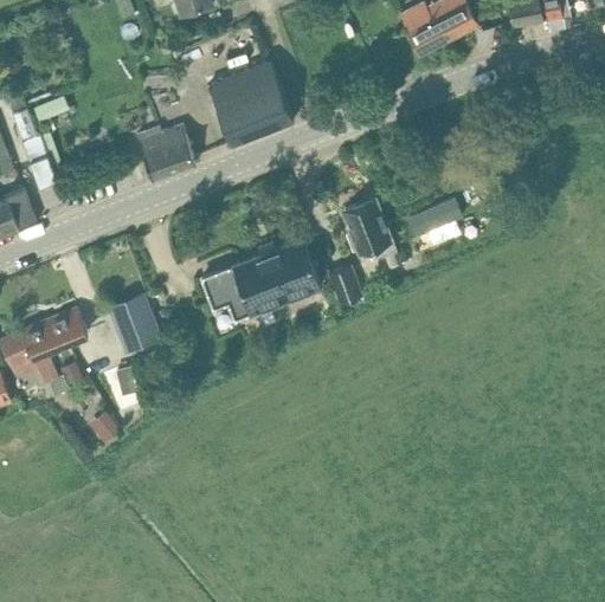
[(173,0),(180,18),(212,7),(208,0),(173,0)]
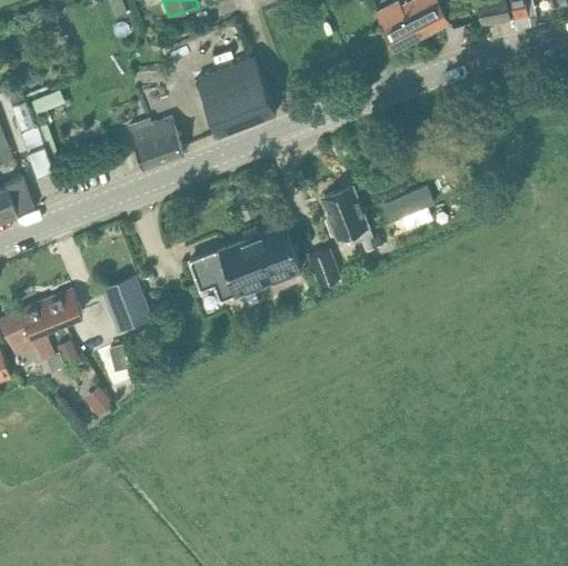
[(448,26),(435,0),(414,0),(399,8),(396,3),(372,16),(392,55),(448,26)]
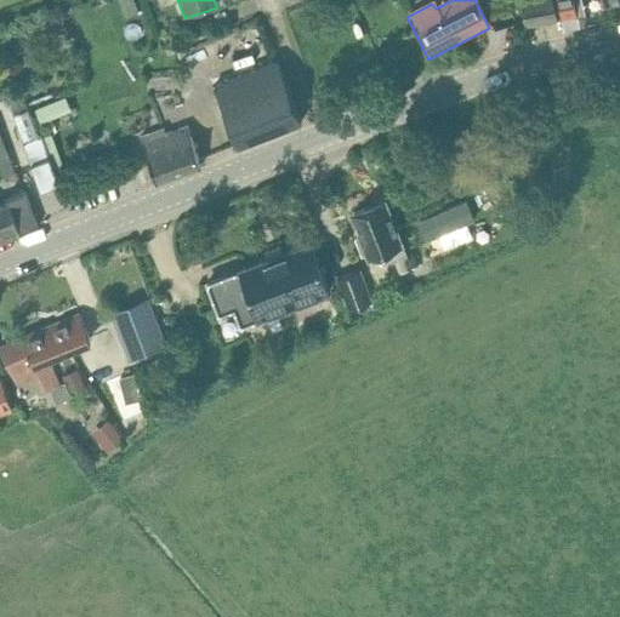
[(517,0),(524,29),(556,23),(551,0),(517,0)]
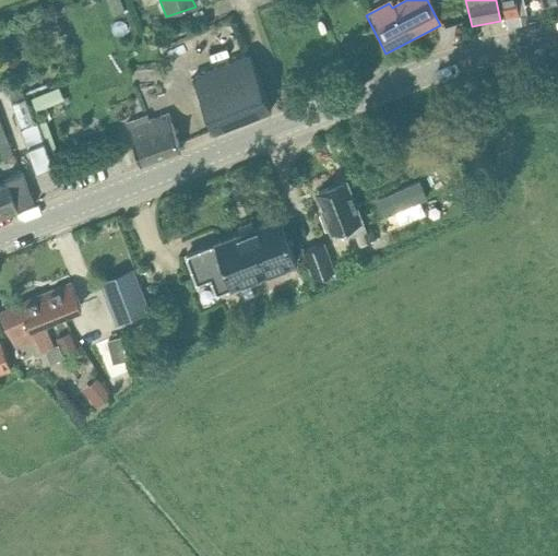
[(499,0),(505,20),(518,16),(514,0),(499,0)]
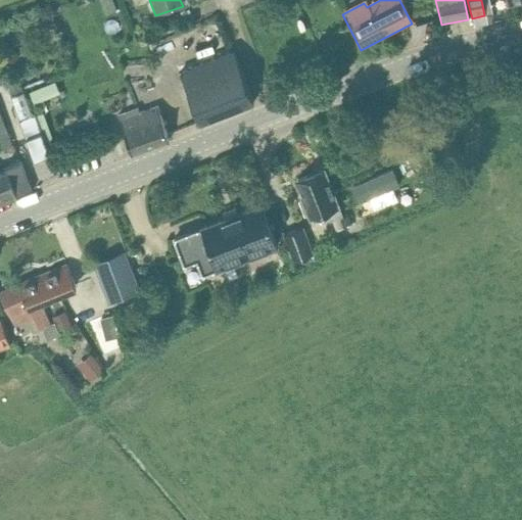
[(199,126),(252,105),(233,53),(179,75),(199,126)]
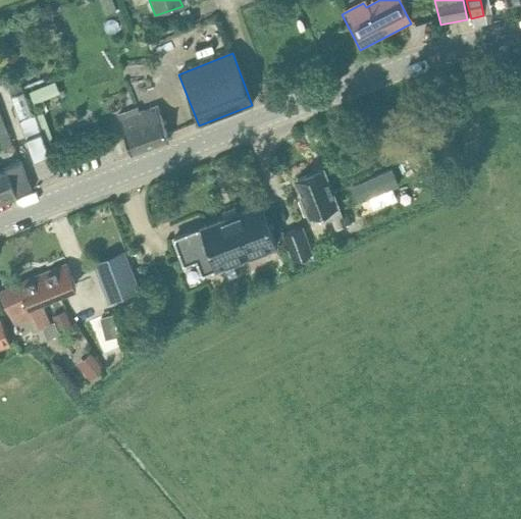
[(53,70),(58,83),(74,75),(69,64),(53,70)]
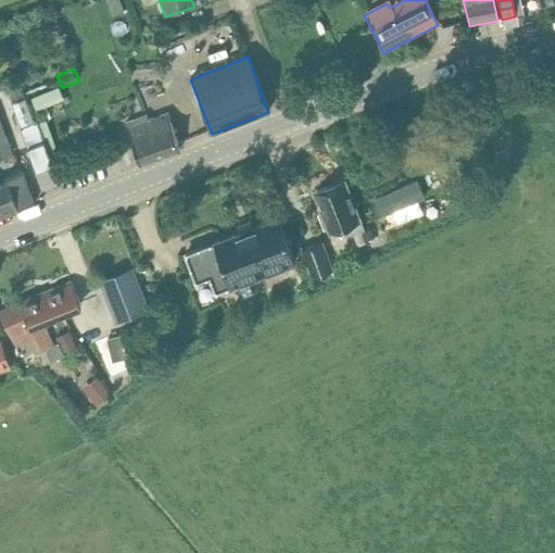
[(58,88),(29,100),(35,113),(63,101),(58,88)]
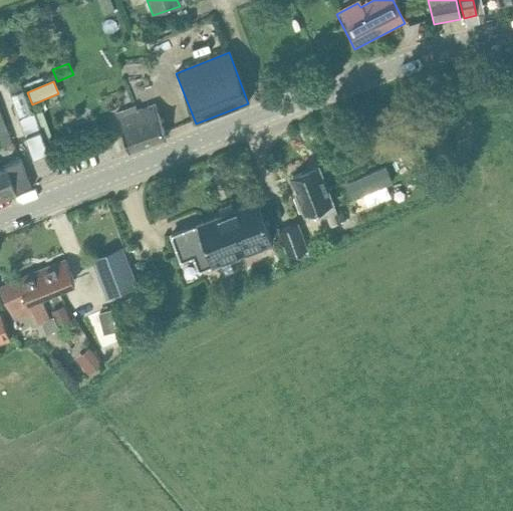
[(153,106),(122,117),(121,113),(115,116),(121,134),(123,138),(129,153),(165,140),(163,135),(158,120),(154,109),(153,106)]
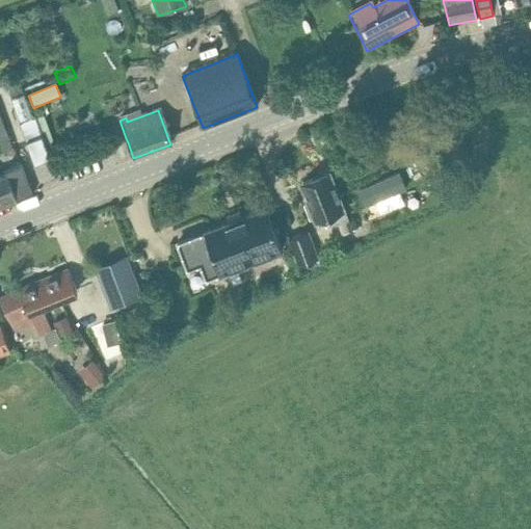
[(33,166),(50,161),(34,118),(19,124),(33,166)]
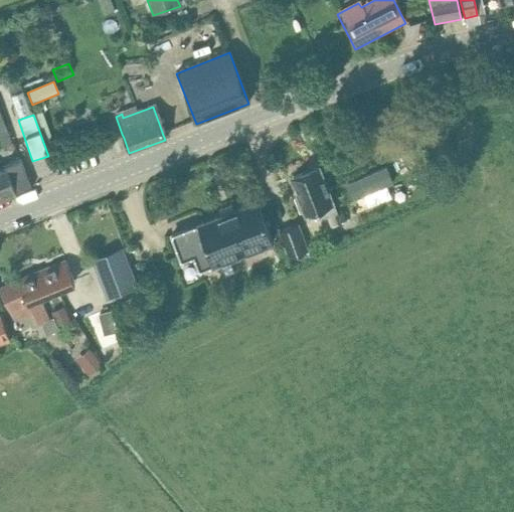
[(0,202),(30,190),(19,161),(4,167),(6,170),(0,172),(0,202)]
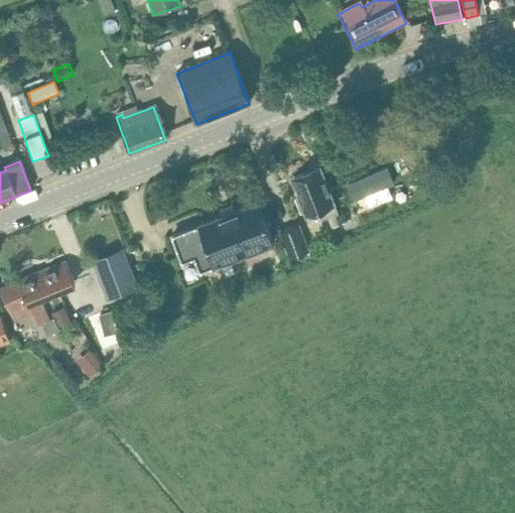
[(336,214),(332,206),(333,206),(326,187),(318,168),(291,178),(299,199),(295,200),(300,212),(303,211),(305,216),(322,210),(326,218),(336,214)]
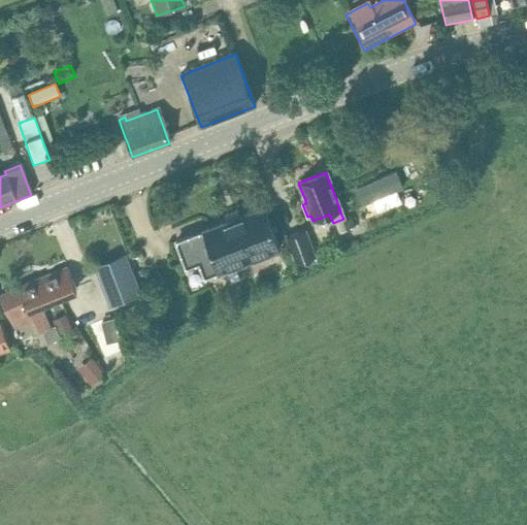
[(264,209),(175,242),(186,270),(199,266),(204,281),(280,253),(271,229),(264,209)]
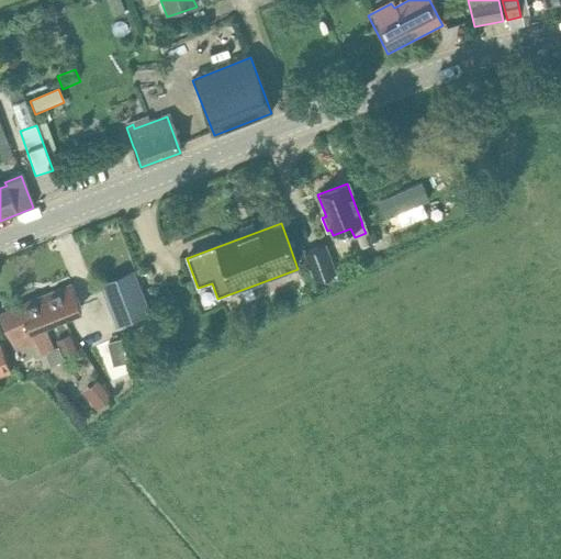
[(367,246),(376,243),(372,233),(363,237),(367,246)]
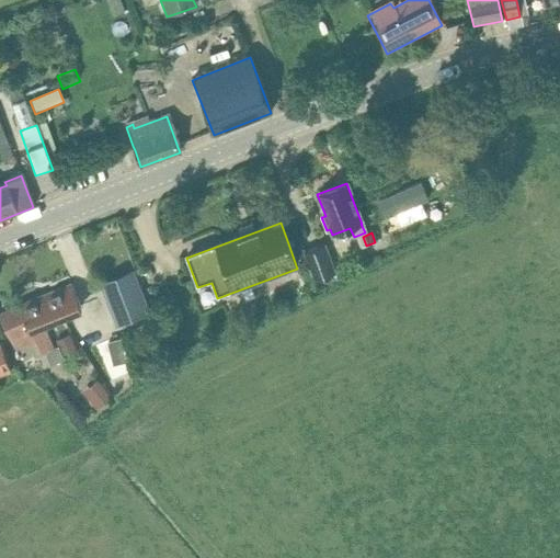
[(312,284),(335,275),(324,247),(301,255),(312,284)]
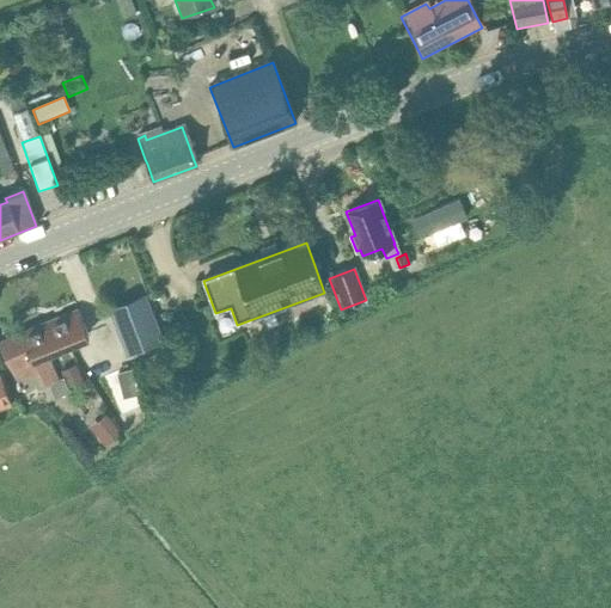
[(127,361),(163,347),(144,299),(108,313),(127,361)]
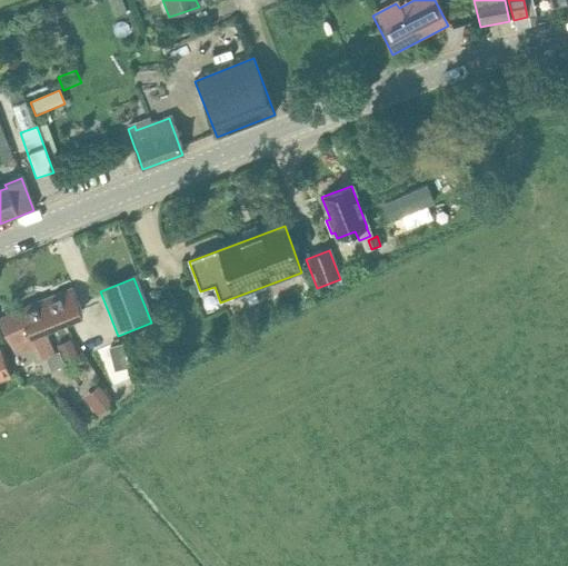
[(28,336),(42,330),(81,314),(71,291),(18,313),(28,336)]
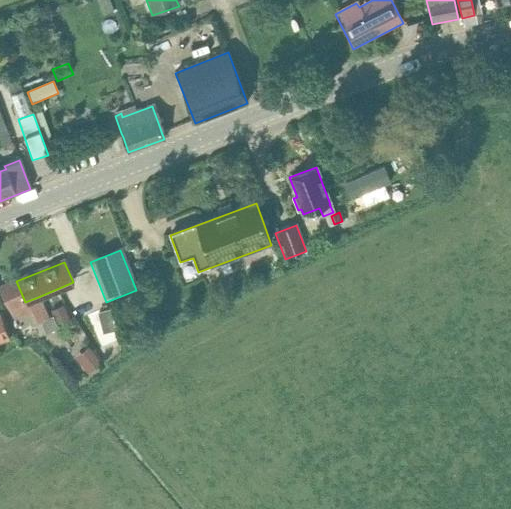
[(25,302),(16,281),(0,287),(0,291),(8,311),(13,308),(18,318),(31,312),(37,324),(41,323),(46,334),(58,329),(53,318),(48,320),(38,297),(25,302)]
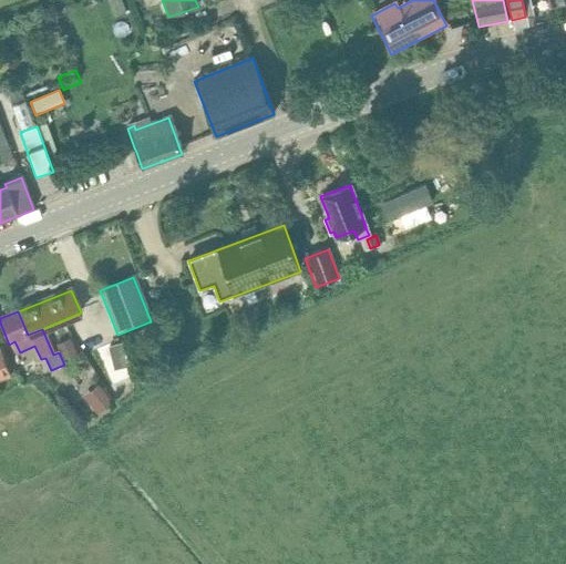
[(74,336),(93,332),(91,319),(72,322),(74,336)]
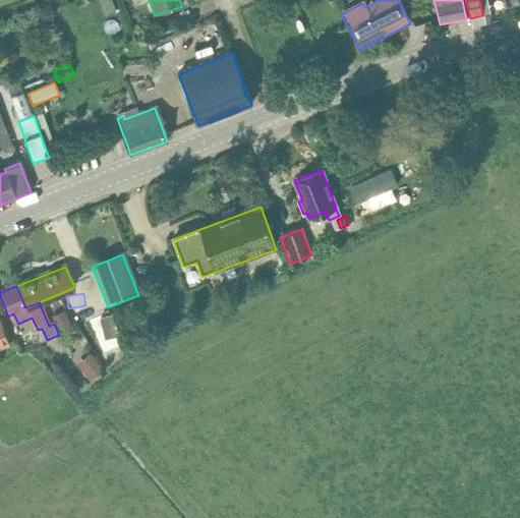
[(114,323),(132,314),(129,307),(112,314),(114,323)]
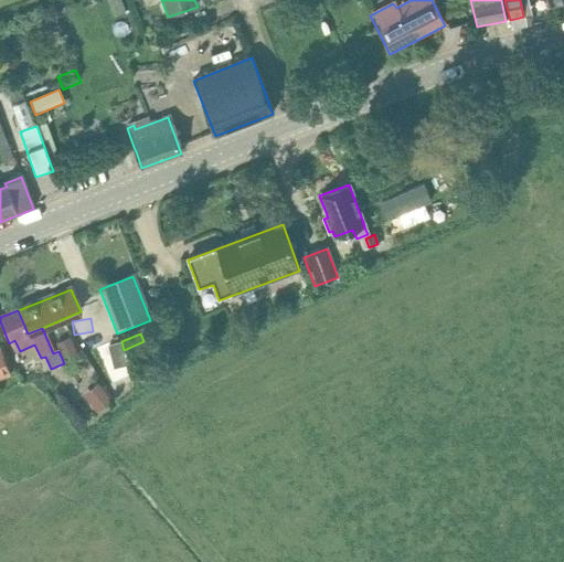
[(70,338),(56,343),(64,362),(77,358),(70,338)]
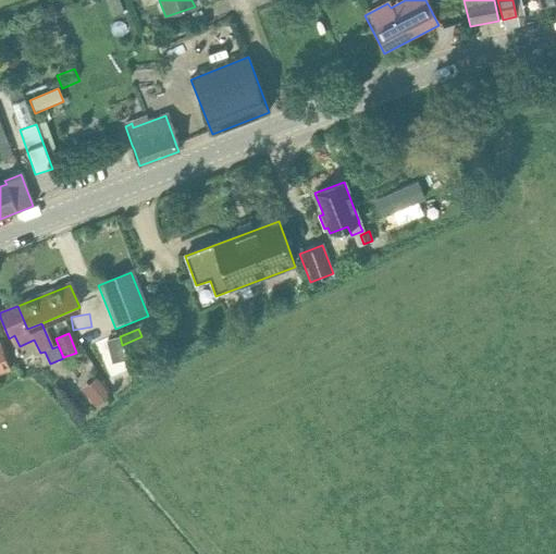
[(123,359),(119,339),(107,342),(112,362),(123,359)]
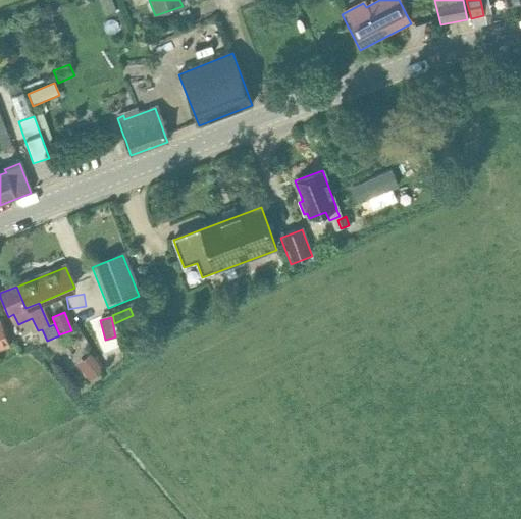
[(0,350),(9,347),(0,321),(0,350)]
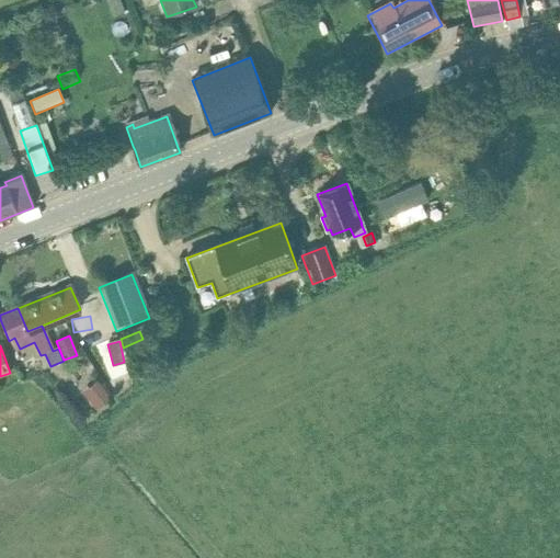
[(95,412),(111,399),(96,383),(81,395),(95,412)]
